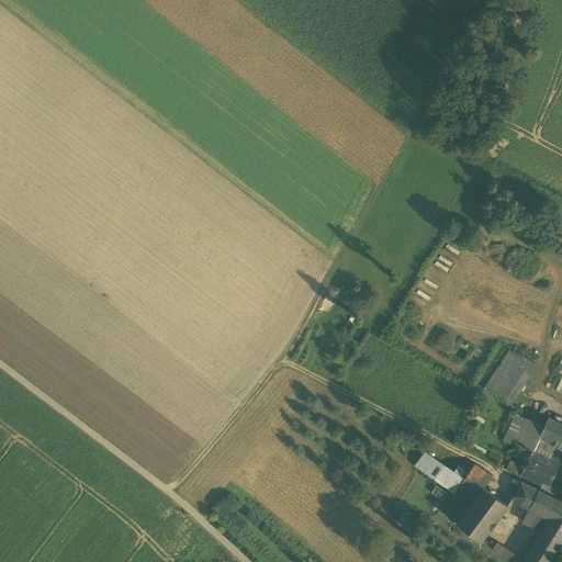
[(515,347),(513,352),(537,364),(539,360),(515,347)]
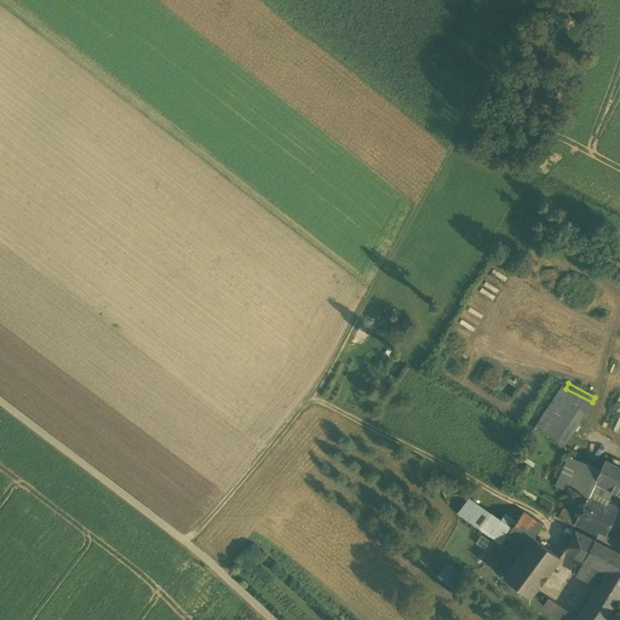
[(562,386),(534,429),(562,446),(592,402),(566,389),(562,386)]
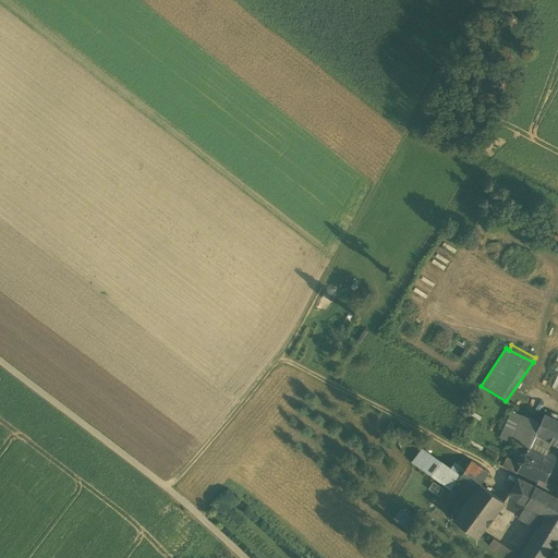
[(537,359),(535,358),(533,362),(506,401),(507,402),(537,359)]
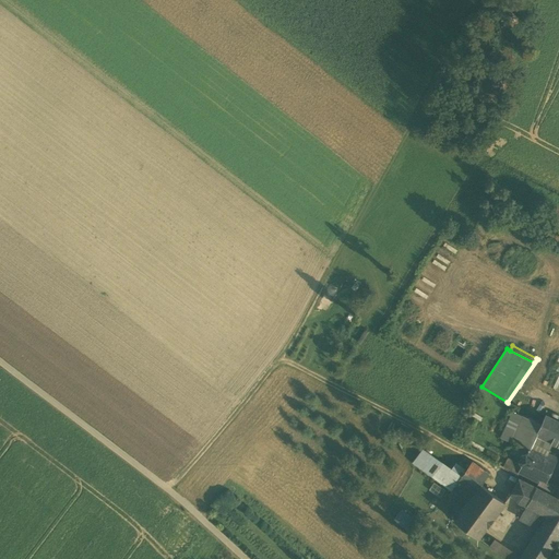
[(507,440),(512,441),(523,417),(512,413),(500,438),(507,441),(507,440)]
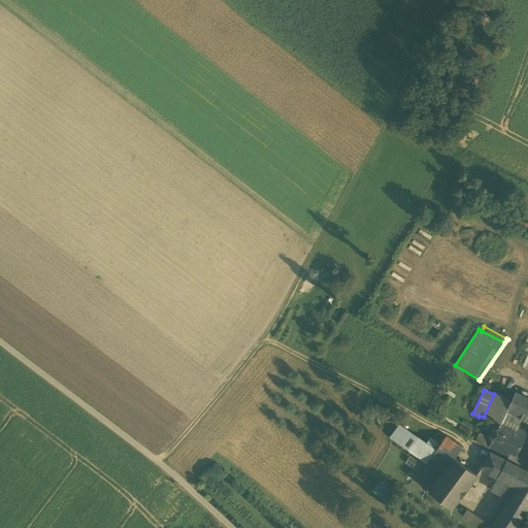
[(522,419),(527,421),(527,398),(516,393),(515,393),(510,402),(495,394),(494,394),(484,417),(499,424),(500,425),(500,424),(501,424),(507,411),(522,419)]
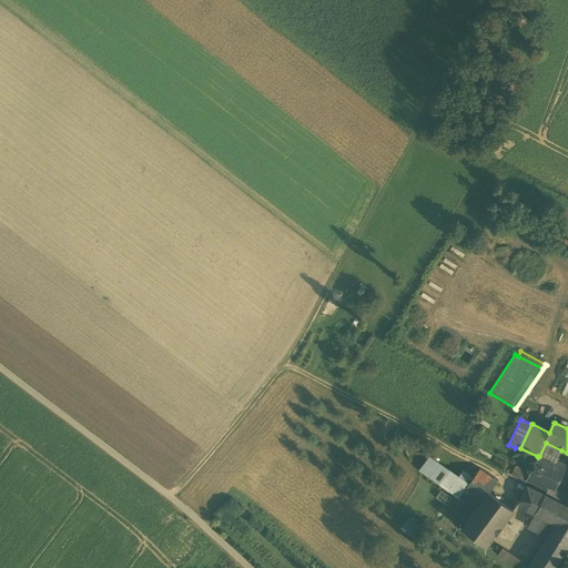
[(546,443),(539,456),(555,464),(561,450),(546,443)]
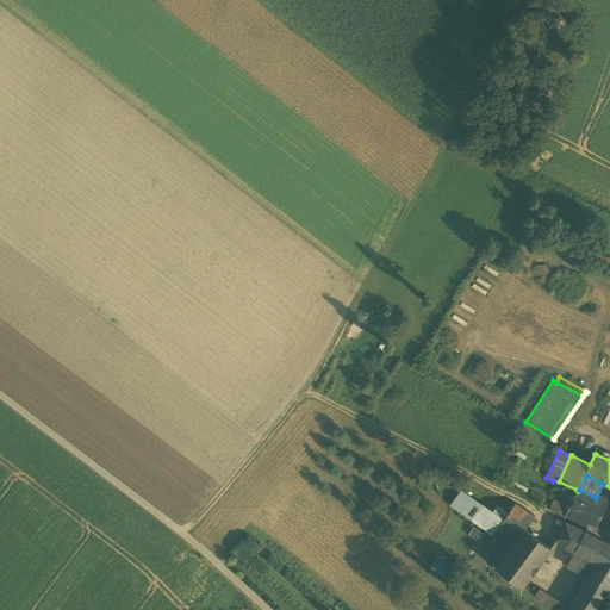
[(587,528),(592,530),(593,527),(607,500),(601,497),(599,500),(596,498),(579,490),(578,490),(578,491),(577,492),(574,497),(573,497),(570,497),(566,504),(568,508),(568,509),(565,516),(567,517),(587,528)]
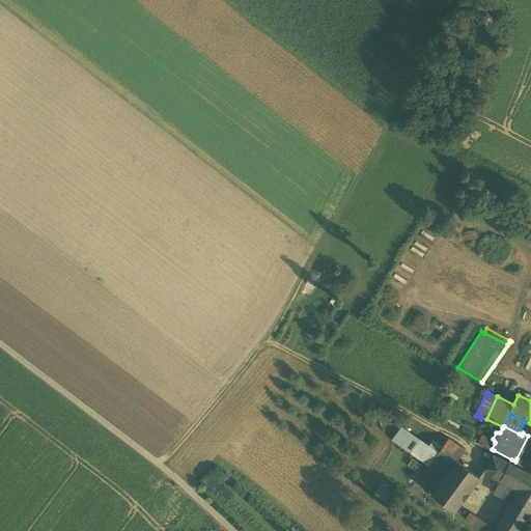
[(392,440),(419,458),(428,446),(402,427),(392,440)]
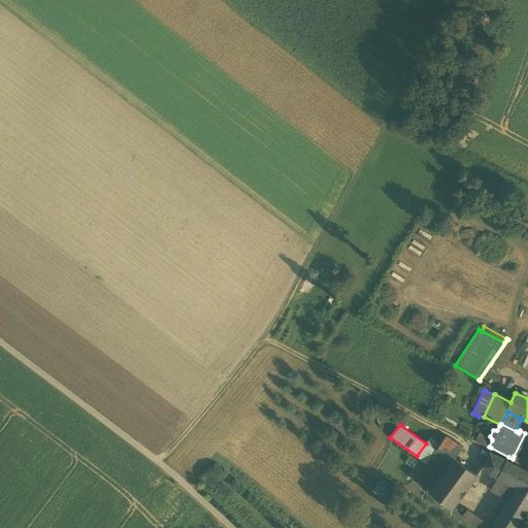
[(489,451),(491,448),(489,447),(492,440),(492,439),(490,436),(488,435),(488,437),(480,432),(474,442),(489,451)]
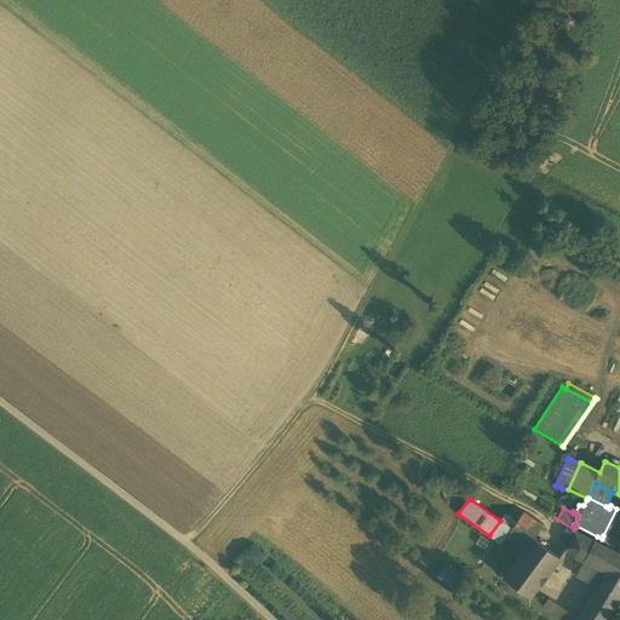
[(523,515),(517,523),(533,538),(543,526),(524,514),(523,515)]
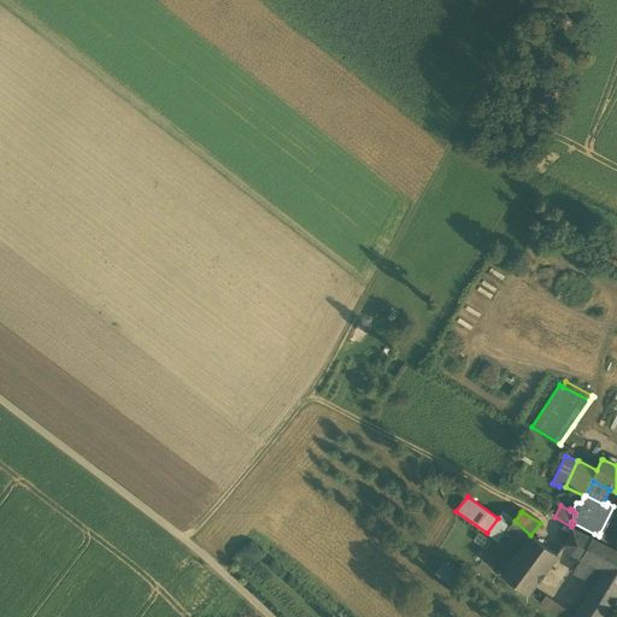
[(503,512),(498,518),(487,533),(516,554),(530,535),(515,521),(503,512)]
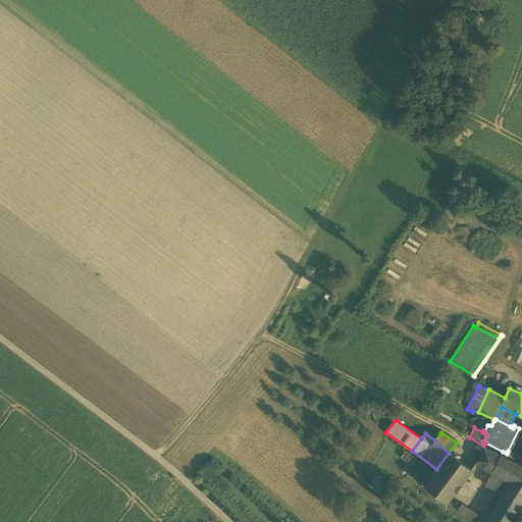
[(504,493),(491,515),(501,521),(509,521),(521,501),(521,466),(484,447),(477,461),(483,469),(491,473),(511,482),(504,493)]
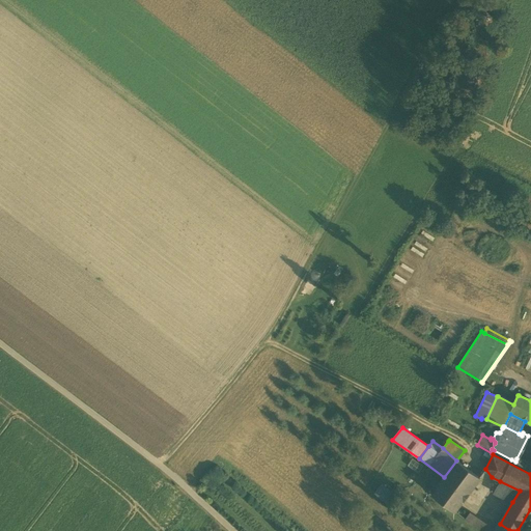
[(423,466),(412,458),(407,466),(417,474),(423,466)]
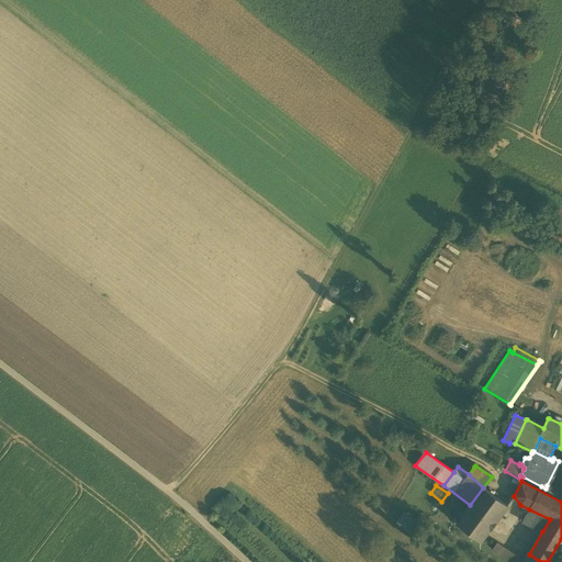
[(561,501),(561,493),(560,492),(547,485),(546,489),(541,486),(539,490),(561,501)]
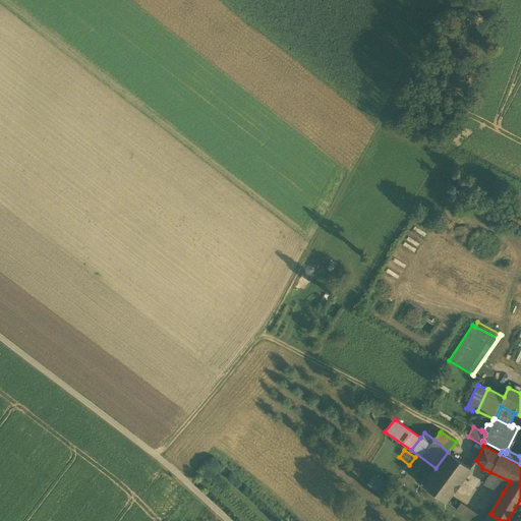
[(470,468),(448,452),(436,468),(435,470),(457,486),(470,468)]
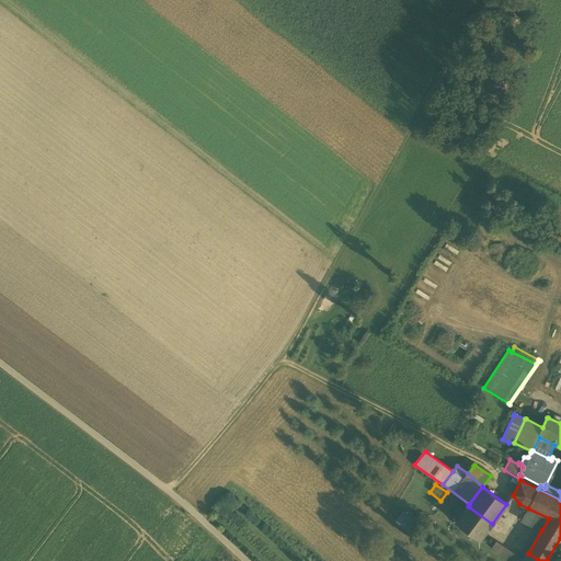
[(455,523),(479,540),(492,524),(468,506),(455,523)]
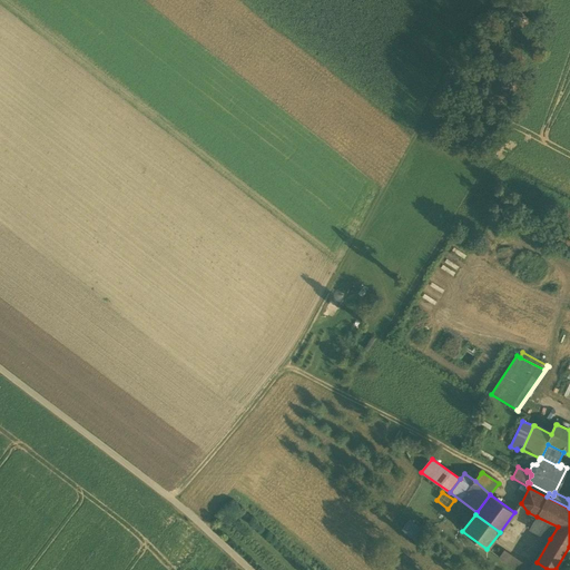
[(529,529),(550,539),(558,527),(537,517),(529,529)]
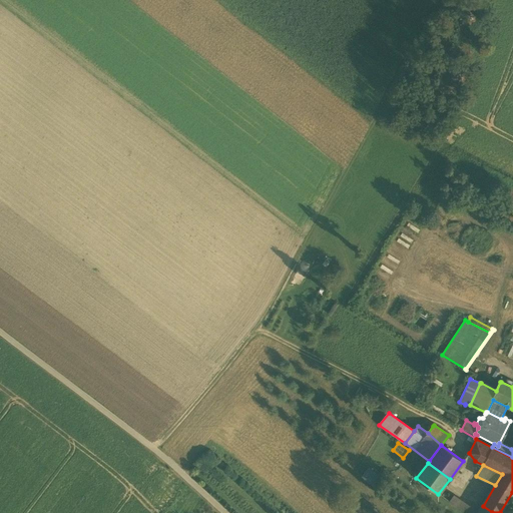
[(383,479),(368,467),(361,477),(376,489),(383,479)]
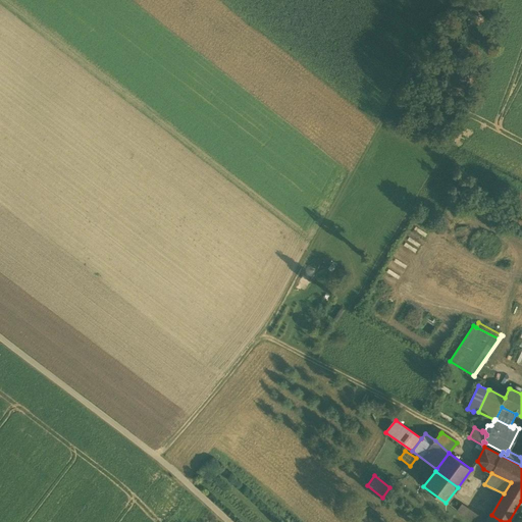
[(457,511),(463,516),(468,509),(461,505),(457,511)]
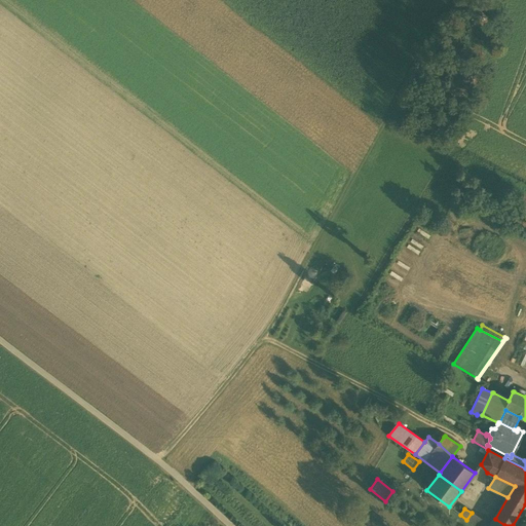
[(490,525),(472,513),(466,520),(475,525),(490,525)]
